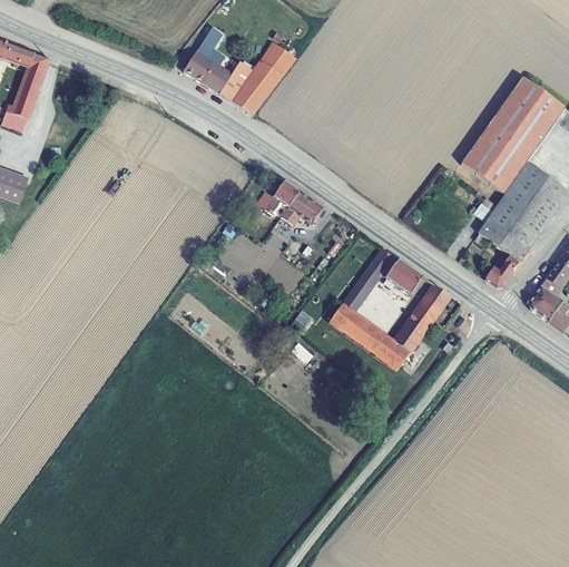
[(205,35),(183,70),(218,93),(232,74),(206,57),(216,41),(205,35)]
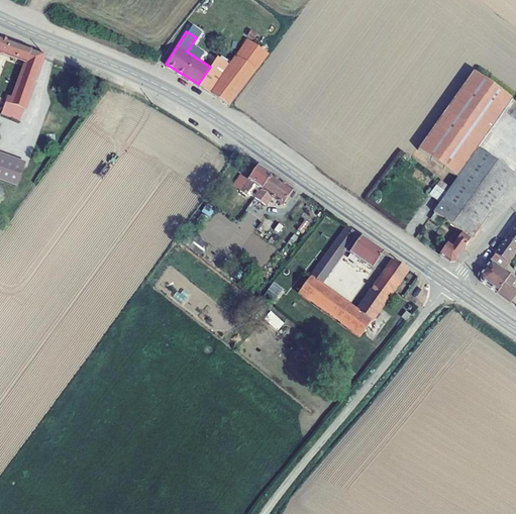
[(0,53),(15,59),(20,43),(0,35),(0,53)]
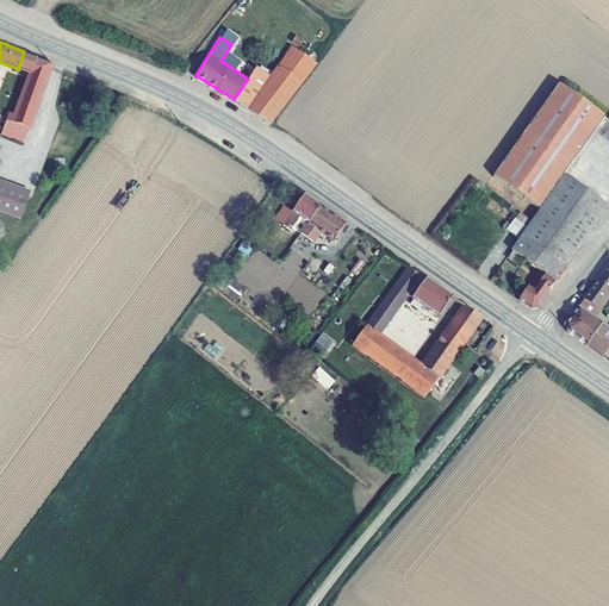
[(256,64),(248,79),(234,99),(241,105),(269,123),(273,117),(316,61),(290,43),(269,73),(256,64)]
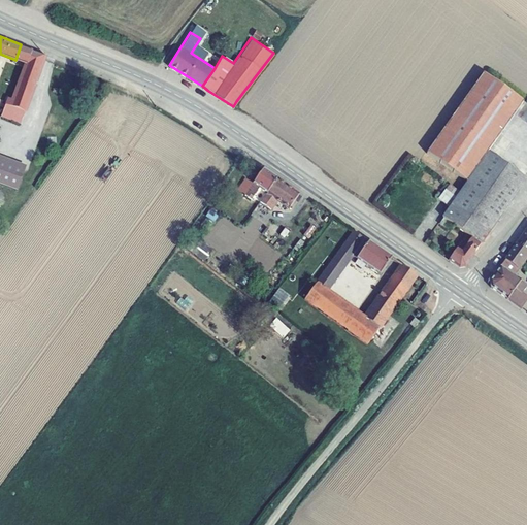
[(31,48),(21,44),(15,60),(26,63),(31,48)]
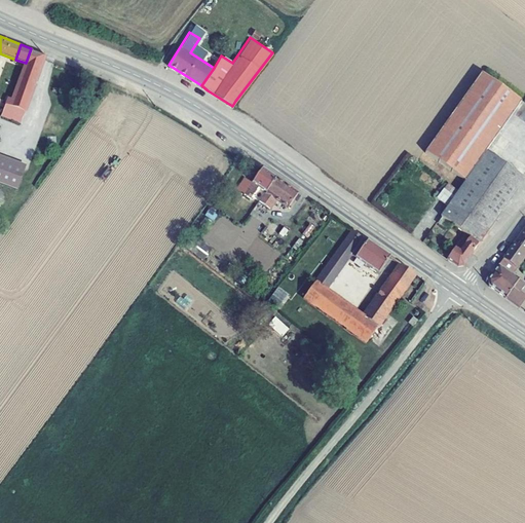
[(44,53),(31,48),(26,63),(12,100),(7,98),(1,115),(20,122),(42,60),(44,53)]
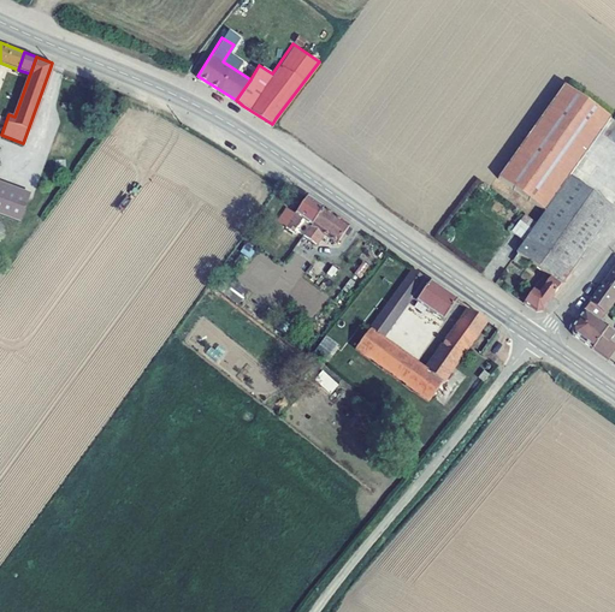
[(581,251),(614,206),(569,174),(611,116),(566,83),(498,176),(545,209),(538,219),(537,220),(581,251)]
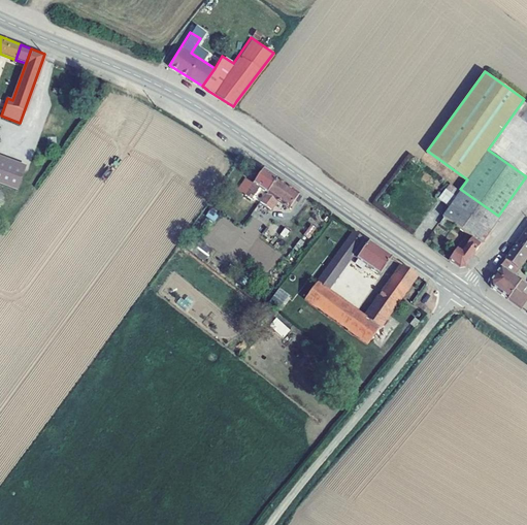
[(26,166),(0,156),(0,183),(17,190),(26,166)]
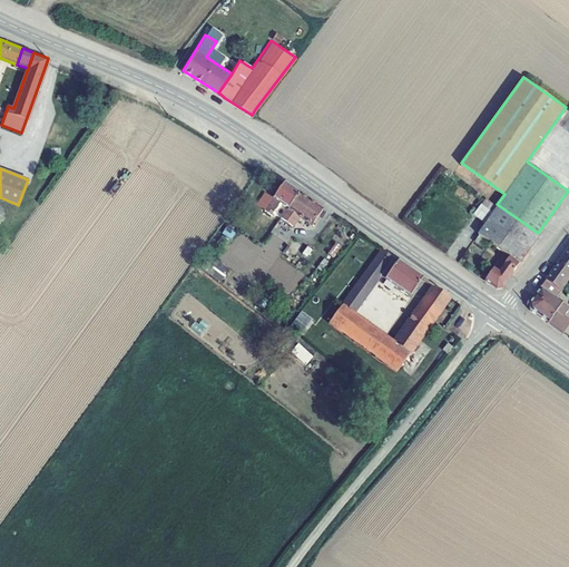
[(300,189),(284,179),(276,191),(256,220),(263,225),(272,212),(280,218),(300,189)]
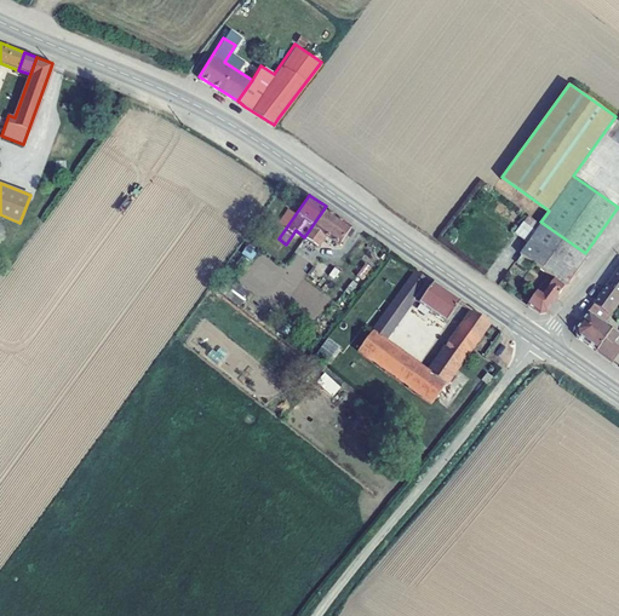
[(304,237),(297,246),(305,251),(311,241),(331,254),(351,224),(326,206),(304,237)]
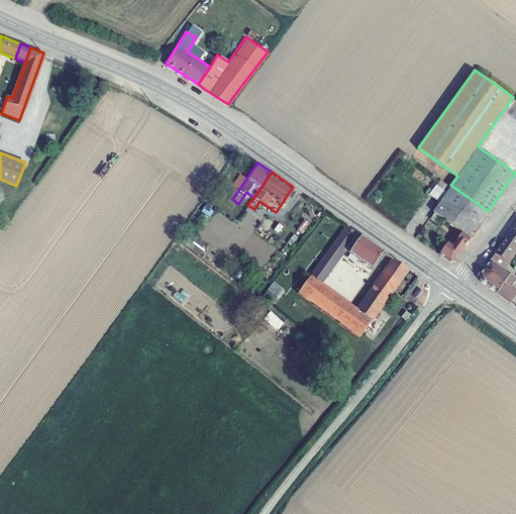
[(450,185),(451,184),(441,176),(428,194),(439,201),(440,199),(450,185)]
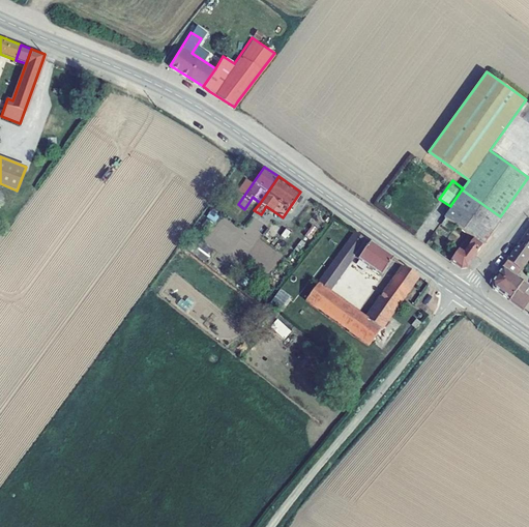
[(451,204),(491,230),(500,216),(462,189),(451,204)]
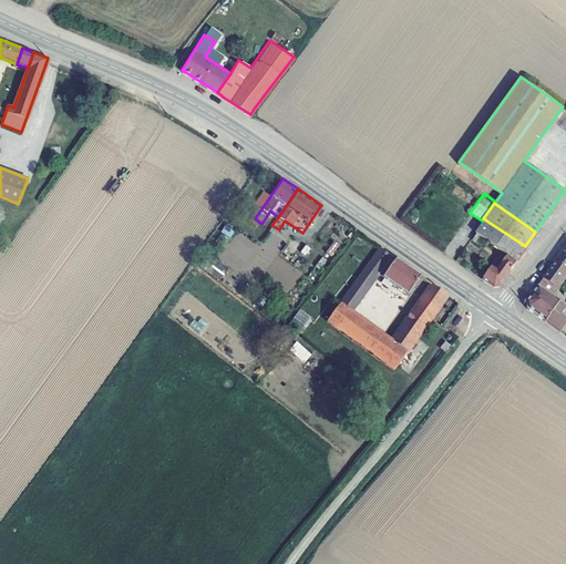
[(525,246),(483,218),(482,221),(474,231),(501,250),(482,277),(493,285),(498,284),(515,259),(524,247),(525,246)]
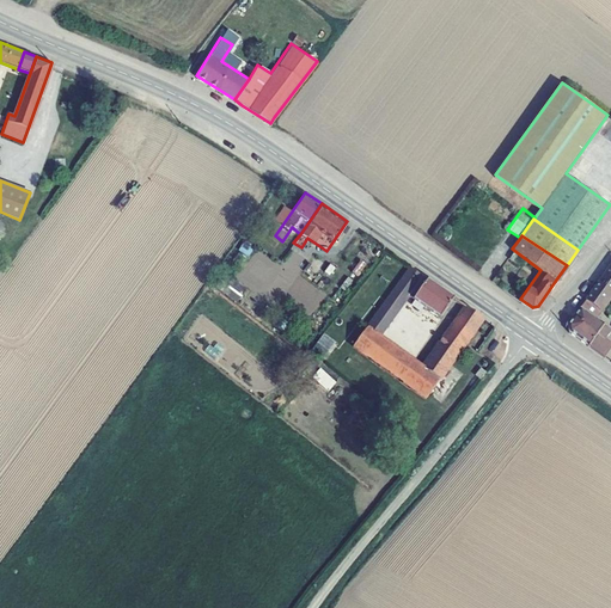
[(610,260),(567,323),(568,330),(603,355),(610,343),(610,341),(605,337),(610,327),(593,315),(610,290),(610,260)]
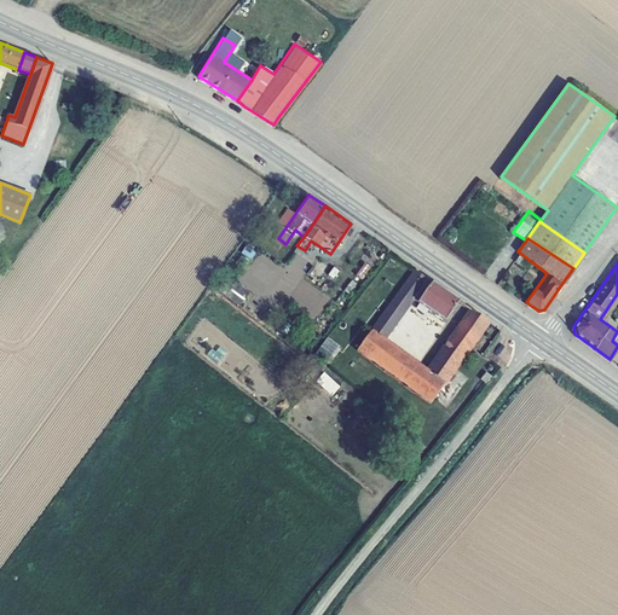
[(357,348),(431,400),(471,346),(487,320),(471,308),(427,370),(382,338),(411,296),(444,319),(458,299),(414,267),(357,348)]
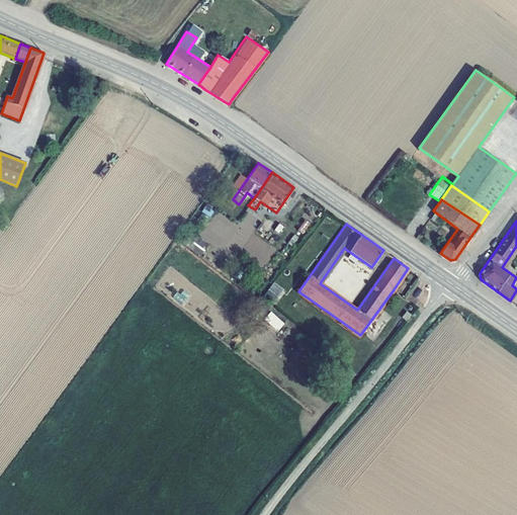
[(289,255),(261,295),(270,303),(299,261),(289,255)]
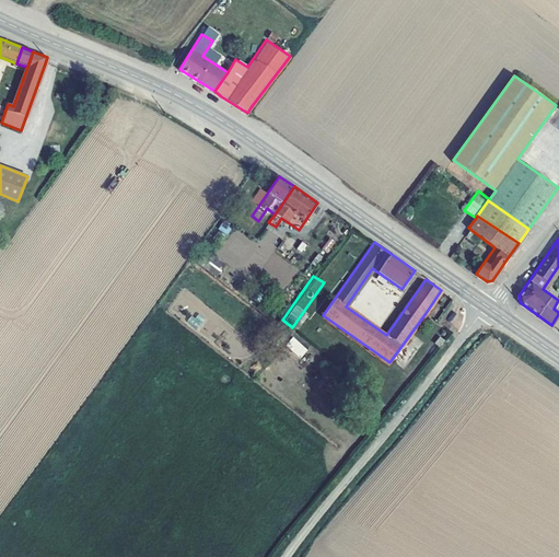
[(429,337),(433,341),(439,335),(434,332),(429,337)]
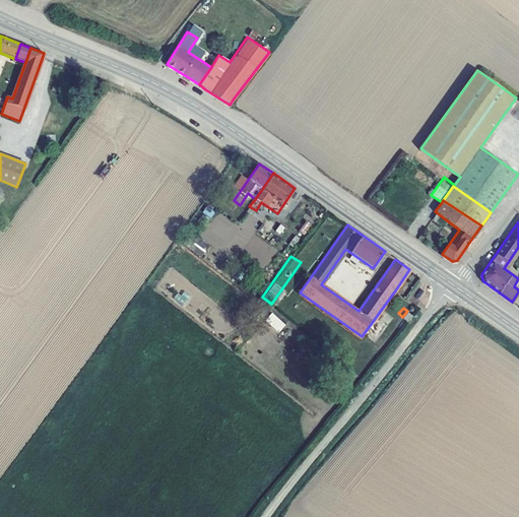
[(270,310),(260,320),(273,334),(284,323),(270,310)]
